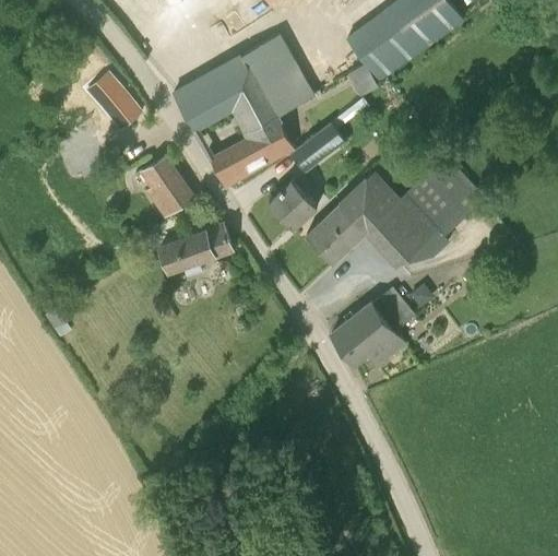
[(446,0),(400,0),(347,39),(379,82),(462,24),(446,0)]
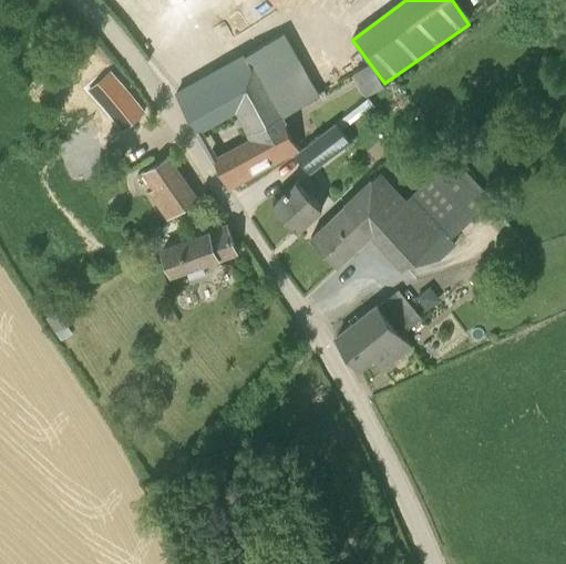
[(213,162),(229,187),(294,146),(283,118),(317,96),(284,34),(242,58),(251,73),(236,108),(257,137),(213,162)]
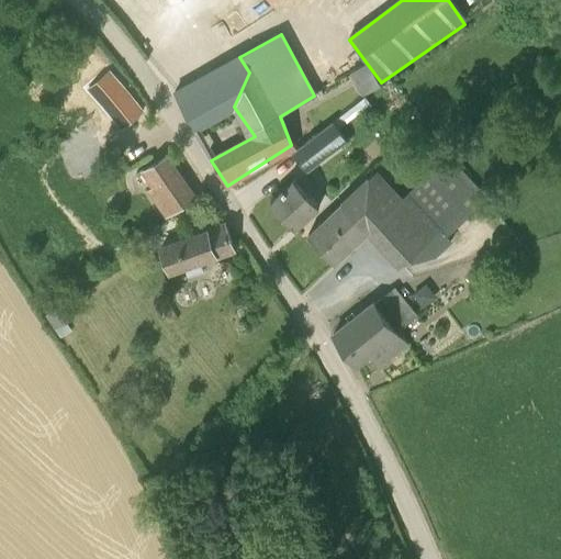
[(132,111),(115,87),(93,101),(110,125),(132,111)]
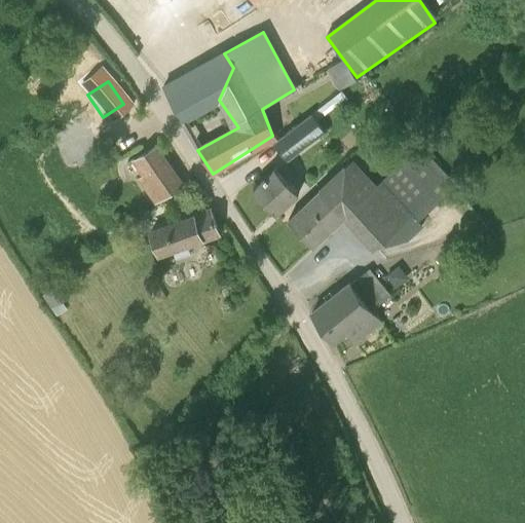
[(310,115),(272,145),(287,163),(325,134),(310,115)]
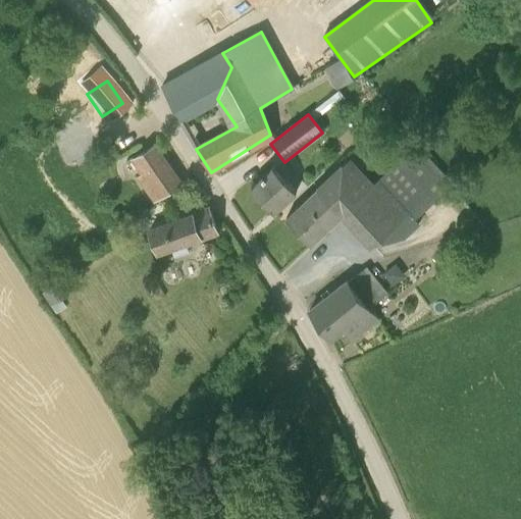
[(138,180),(154,204),(164,198),(180,187),(155,147),(138,158),(133,162),(143,177),(138,180)]
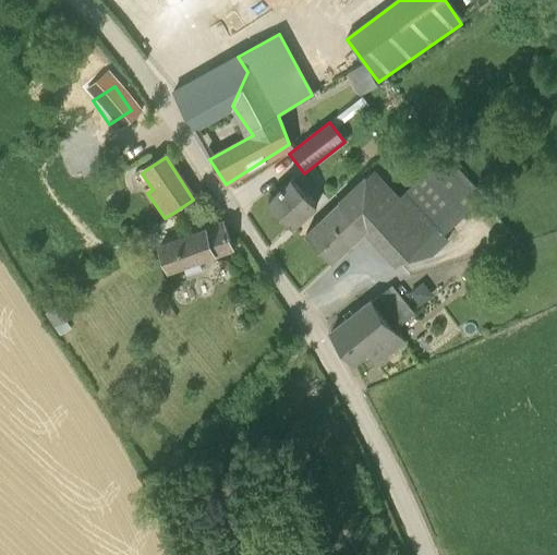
[(371,173),(339,201),(398,266),(400,264),(431,257),(448,240),(442,232),(481,201),(449,167),(435,181),(426,172),(392,200),(371,173)]
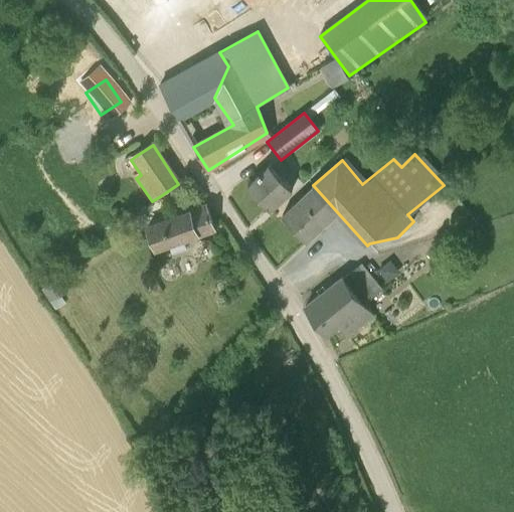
[(285,197),(291,191),(269,167),(246,187),(270,211),(285,197)]
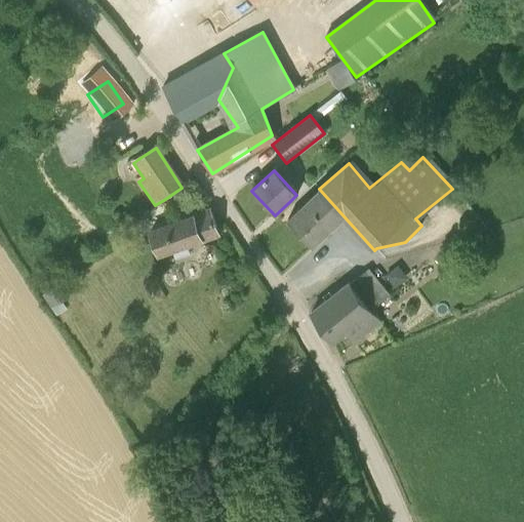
[(320,190),(286,222),(311,246),(344,218),(320,190)]
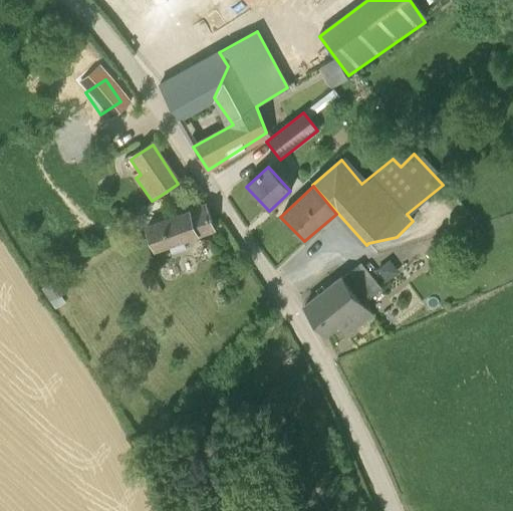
[(187,251),(184,241),(195,237),(214,230),(206,209),(187,215),(146,229),(154,251),(168,246),(171,257),(187,251)]
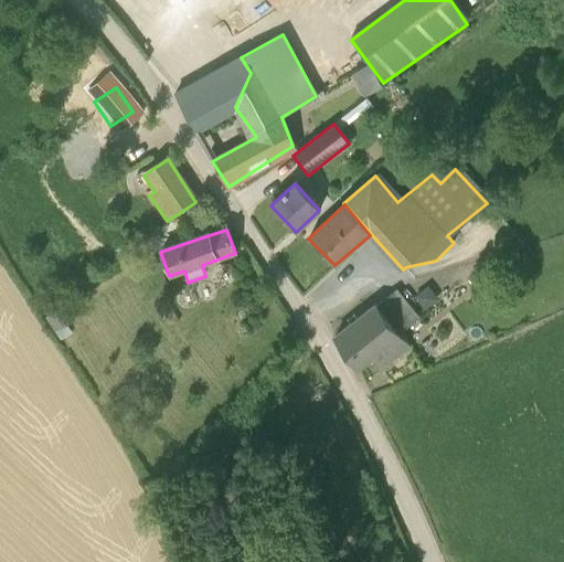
[(415,299),(425,311),(437,301),(427,289),(415,299)]
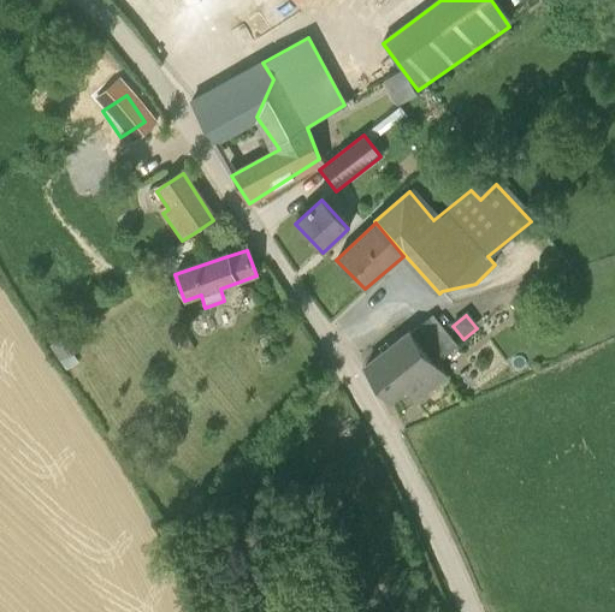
[(49,346),(58,362),(71,355),(61,339),(55,331),(43,337),(49,346)]
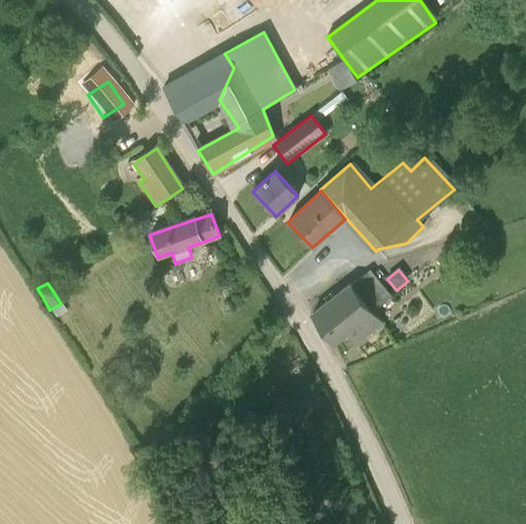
[(380,323),(373,313),(350,285),(311,315),(334,344),(346,334),(354,344),(371,330),(380,323)]
